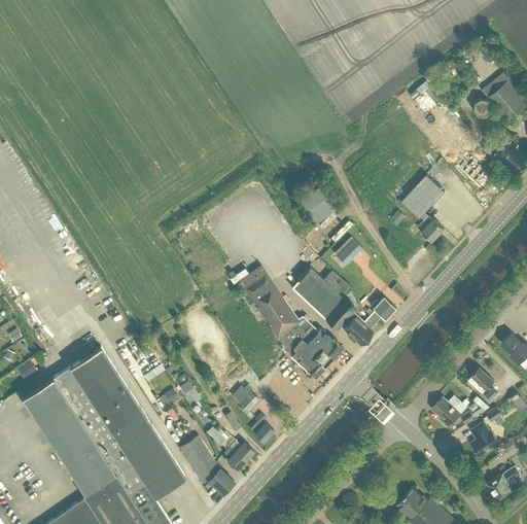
[(480,49),(490,63),(501,54),(490,41),(480,49)]
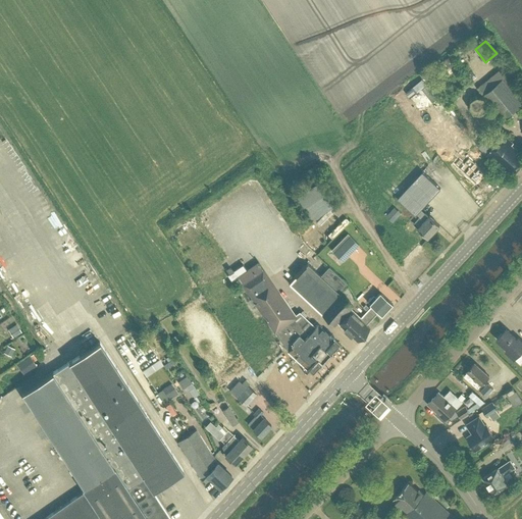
[(441,75),(456,66),(451,58),(436,68),(441,75)]
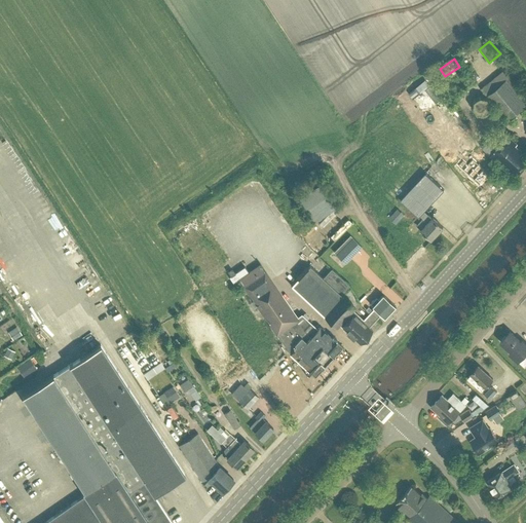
[(406,89),(411,94),(422,80),(417,76),(406,89)]
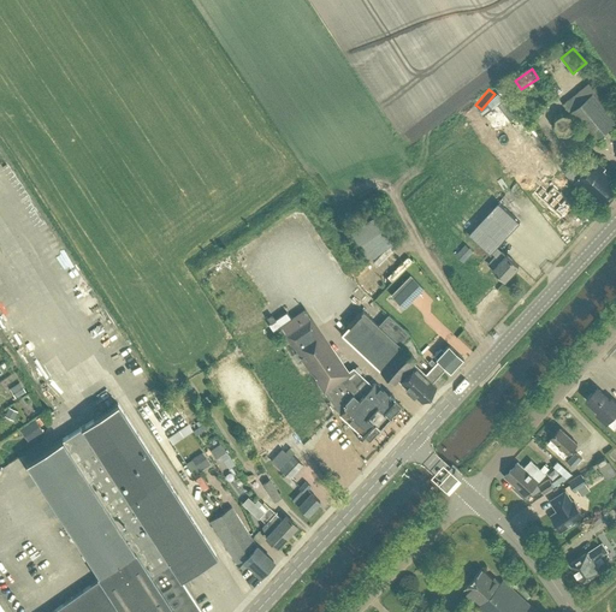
[(594,143),(615,125),(615,122),(593,95),(570,114),(594,143)]
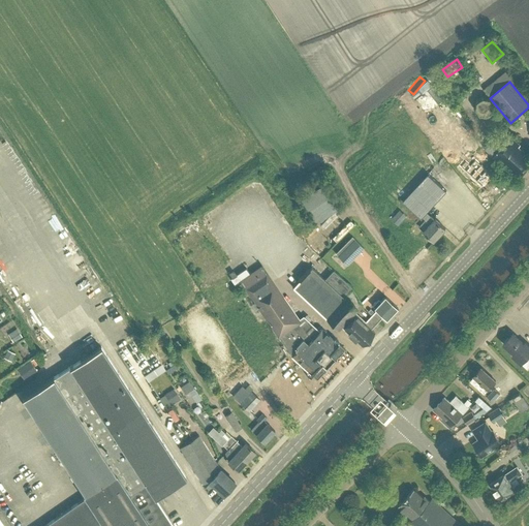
[(430,83),(409,94),(414,102),(429,93),(437,106),(442,103),(430,83)]
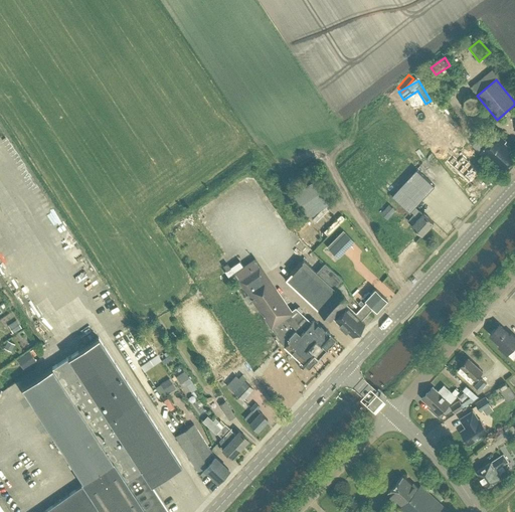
[(481,104),(477,98),(471,97),(466,100),(464,107),(468,113),(475,114),(479,111),(481,104)]
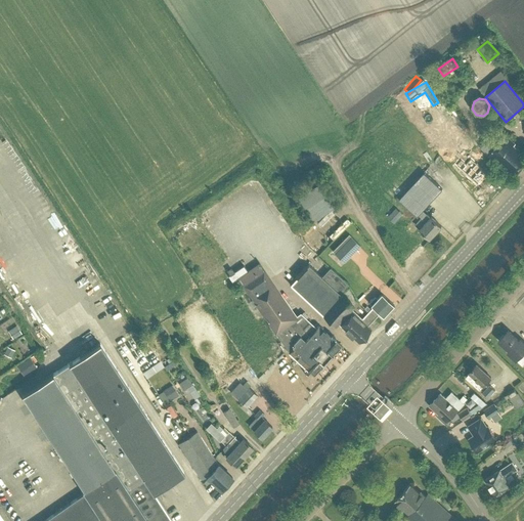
[(515,146),(507,137),(501,142),(500,141),(496,145),(497,146),(494,149),(486,141),(479,148),(499,168),(503,164),(515,176),(523,166),(523,161),(518,156),(520,154),(514,147),(515,146)]
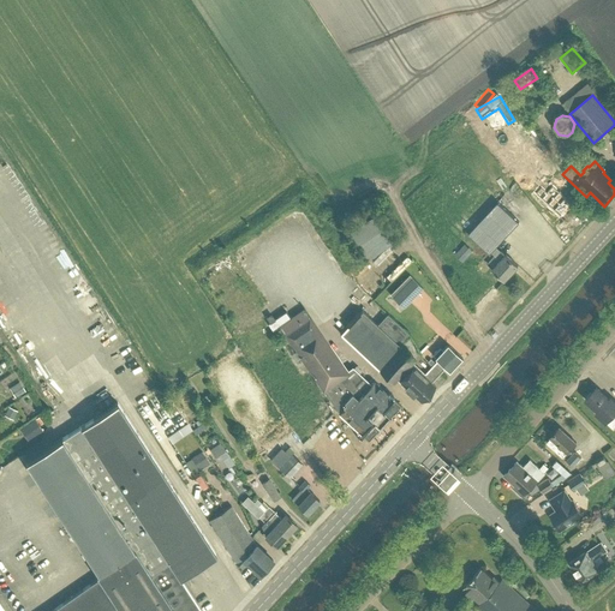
[(542,192),(536,198),(561,221),(572,209),(566,203),(567,202),(560,196),(559,197),(553,191),(547,197),(542,192)]
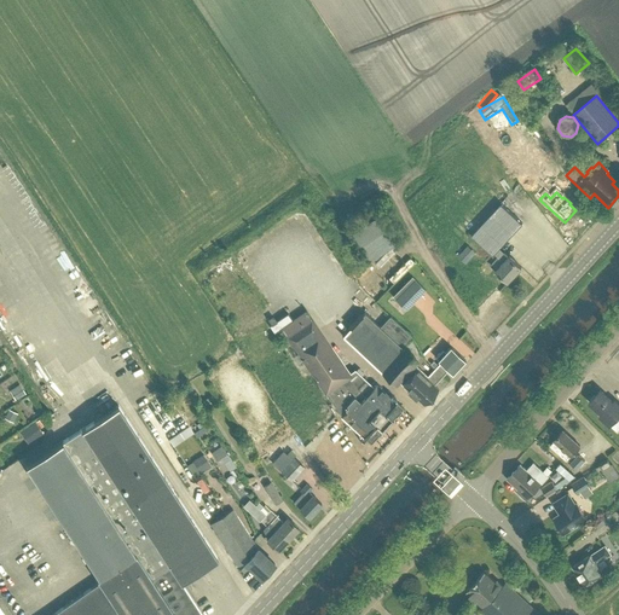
[(522,226),(501,206),(501,207),(472,238),(472,237),(470,238),(492,257),(493,257),(492,256),(493,256),(503,265),(495,273),(508,285),(521,271),(509,259),(508,260),(498,251),(499,251),(498,250),(521,226),(522,226)]
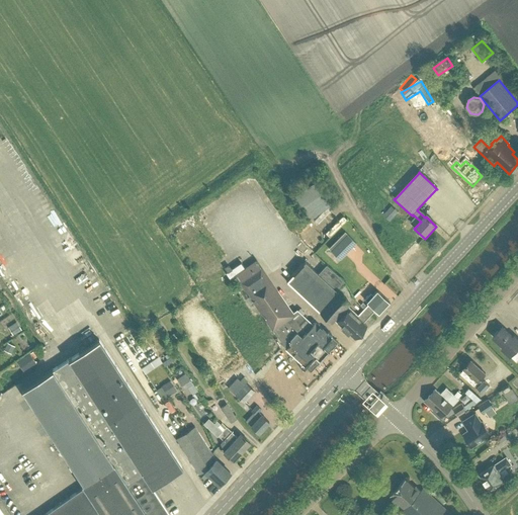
[(309,221),(334,203),(318,181),(293,198),(309,221)]
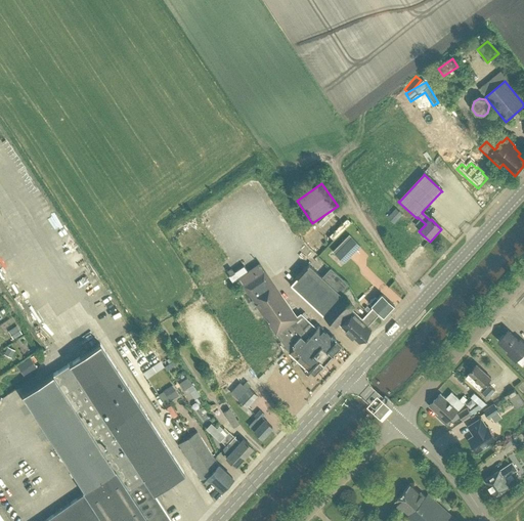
[(394,225),(397,222),(391,216),(388,220),(394,225)]
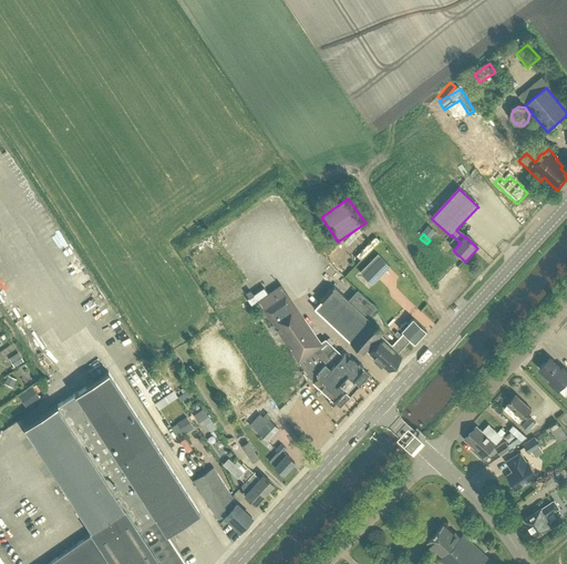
[(377,256),(359,275),(371,287),(389,268),(377,256)]
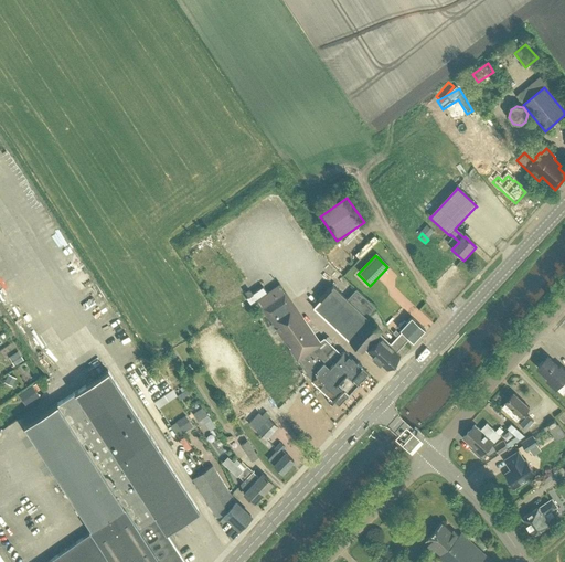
[(403,346),(396,339),(390,346),(384,340),(383,341),(380,338),(379,339),(377,337),(382,332),(368,319),(366,319),(348,299),(333,286),(313,307),(350,342),(361,353),(369,362),(371,359),(376,364),(377,362),(386,371),(400,358),(398,357),(397,357),(395,353),(403,346)]
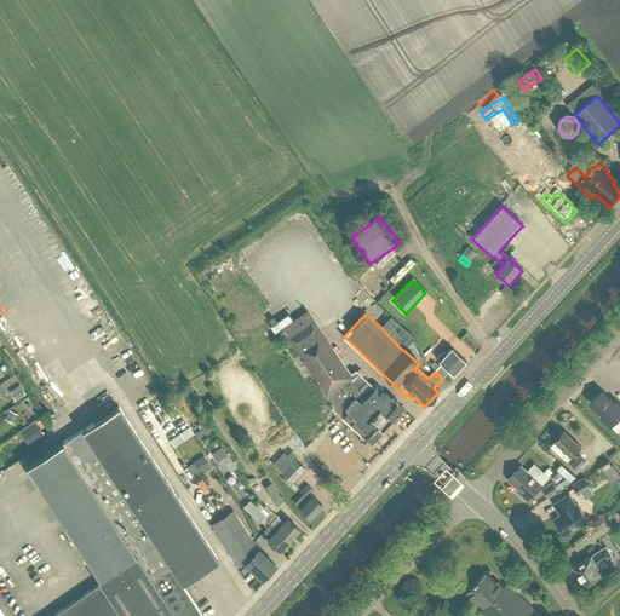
[(340,420),(357,435),(355,437),(363,445),(366,442),(372,447),(388,430),(388,431),(389,430),(386,427),(391,422),(394,425),(394,424),(394,422),(403,412),(396,404),(397,404),(395,403),(396,402),(391,397),(390,398),(385,393),(388,391),(379,383),(375,386),(372,389),(355,370),(349,374),(332,349),(310,315),(285,332),(299,355),(297,356),(303,367),(306,364),(314,376),(310,378),(314,384),(317,381),(342,419),(340,420)]
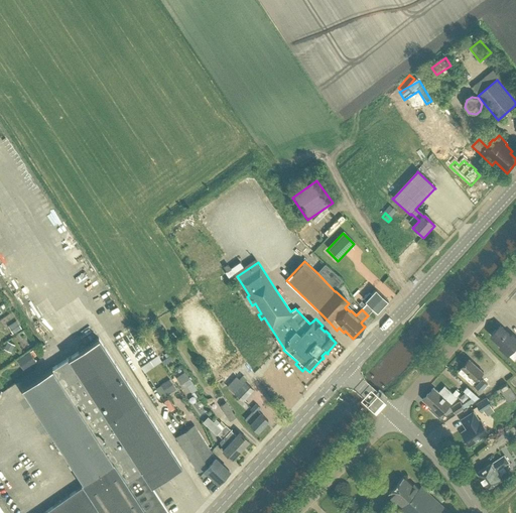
[(228,266),(224,269),(226,273),(225,274),(228,279),(243,269),(240,263),(230,270),(228,266)]
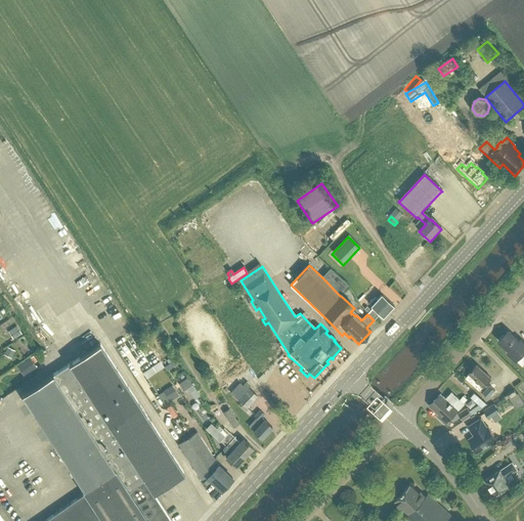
[(330,270),(322,277),(340,296),(341,296),(349,288),(330,270)]
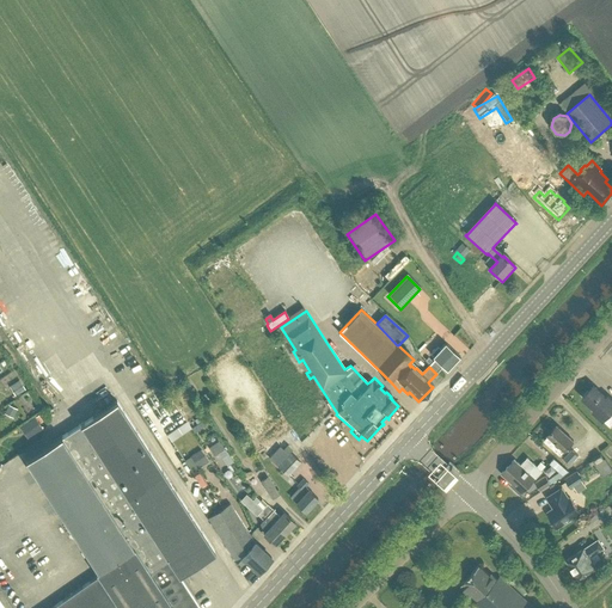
[(435,361),(429,367),(436,374),(442,368),(446,372),(459,358),(445,345),(445,347),(440,351),(438,348),(430,356),(433,358),(435,361)]
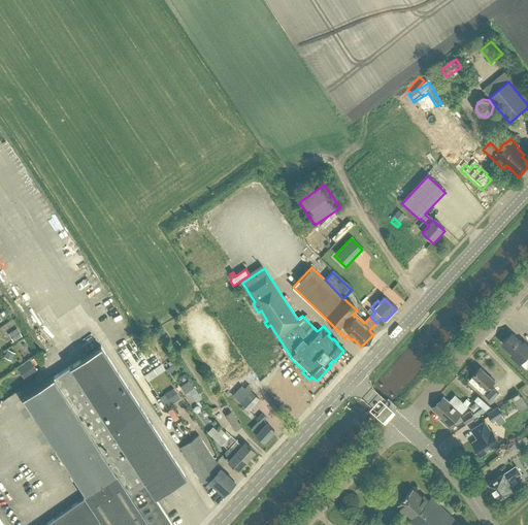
[(12,342),(22,337),(17,329),(7,334),(12,342)]
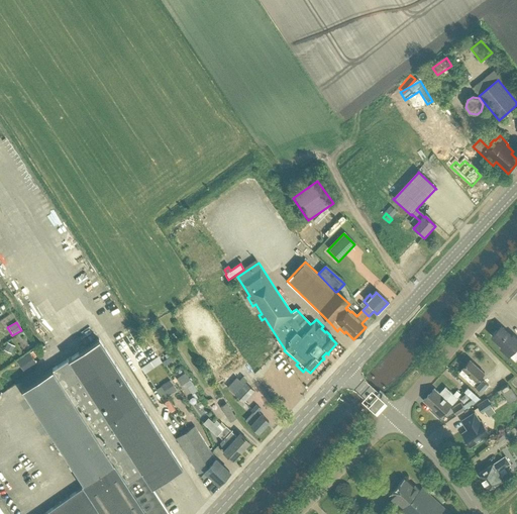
[(512,338),(501,328),(492,337),(503,347),(501,349),(509,357),(510,357),(516,364),(516,362),(516,339),(513,336),(512,338)]
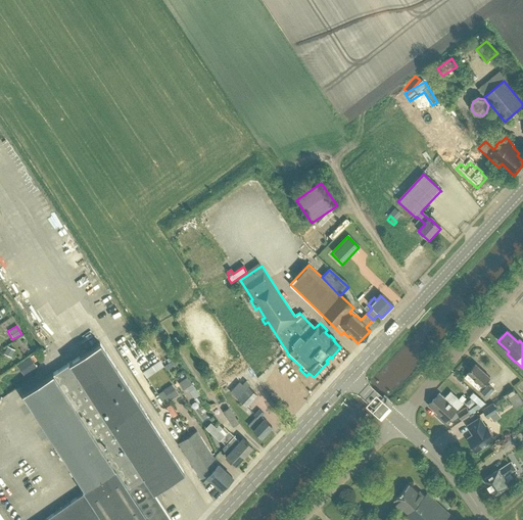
[(99,345),(21,396),(84,493),(101,519),(169,519),(152,494),(183,474),(99,345)]
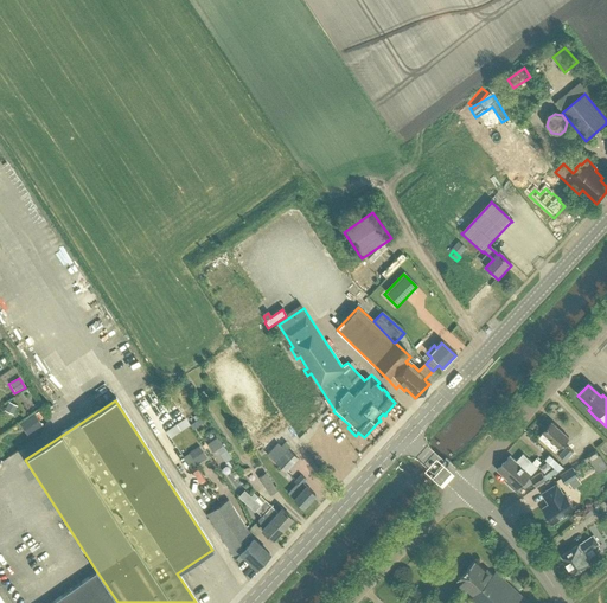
[(17,408),(8,404),(4,412),(13,416),(17,408)]
